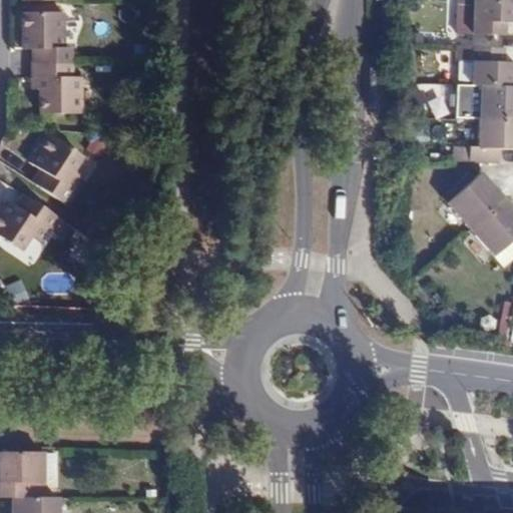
[(457,0),(456,34),(503,36),(504,23),(512,23),(512,1),(477,0),(457,0)]
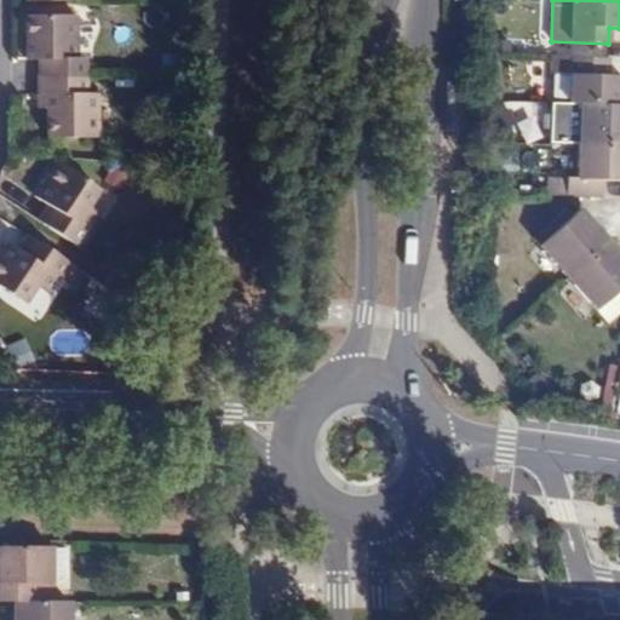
[(23,18),(22,59),(39,59),(45,61),(46,76),(81,76),(84,76),(84,61),(73,61),(73,18),(23,18)]
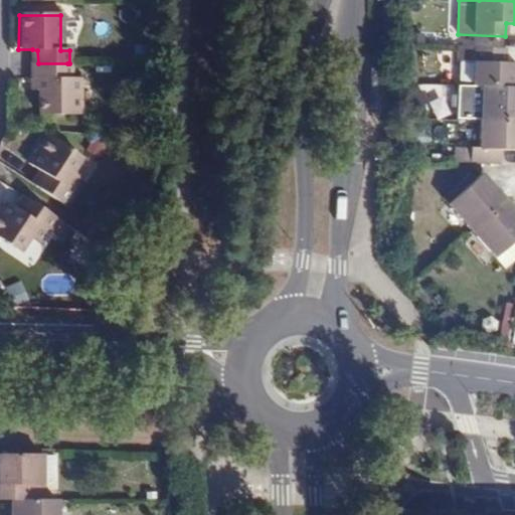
[(473,63),(473,47),(459,46),(459,62),(473,63)]
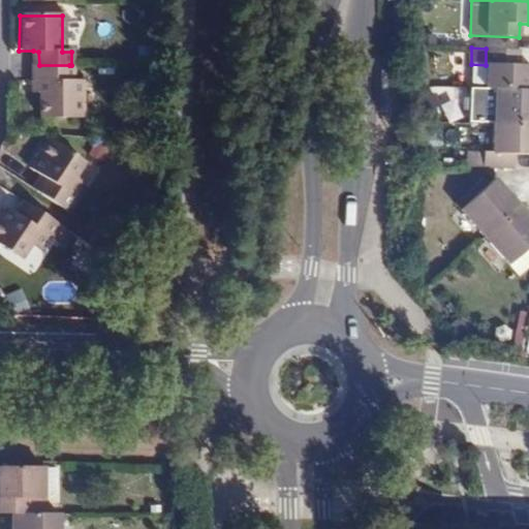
[(495,89),(528,89),(528,64),(518,64),(519,50),(486,49),(486,65),(471,64),(470,84),(486,85),(486,88),(495,89)]
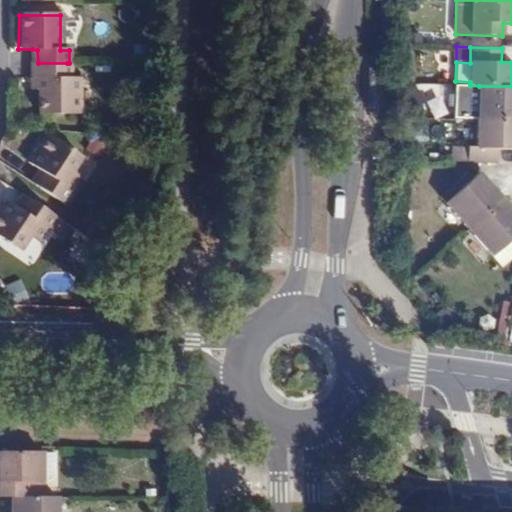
[(66,77),(67,63),(38,63),(32,63),(32,77),(40,77),(41,113),(82,113),(82,77),(66,77)]
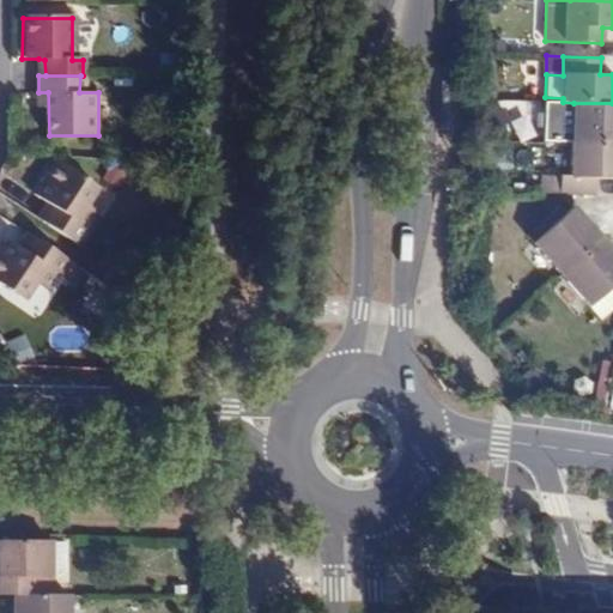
[(563,102),(545,102),(544,141),(572,143),(574,103),(563,102)]
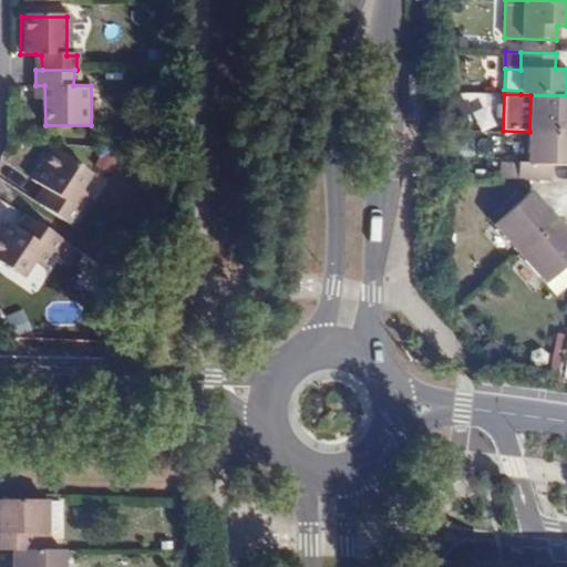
[(529,132),(566,133),(566,95),(531,95),(529,132)]
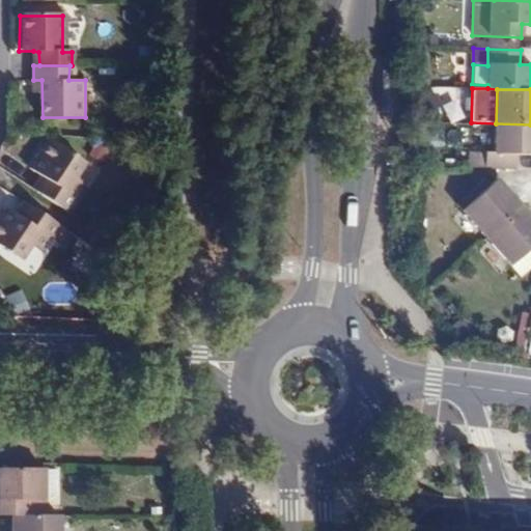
[(468,167),(515,169),(516,155),(530,155),(530,124),(496,123),(495,154),(469,154),(468,167)]
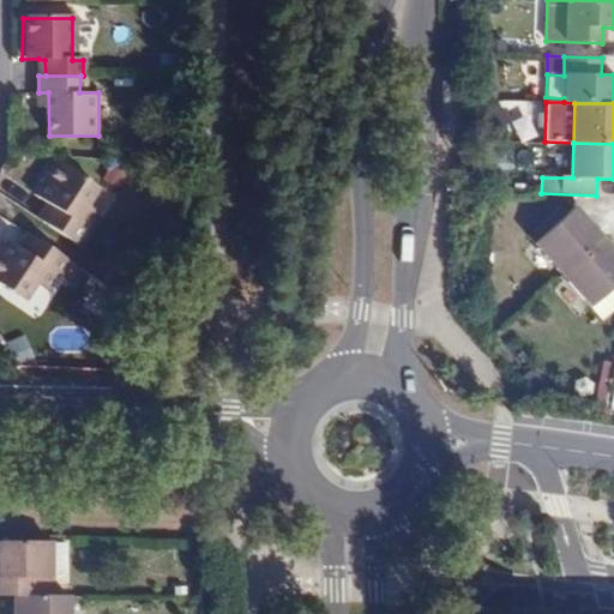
[(52,210),(43,222),(74,244),(95,214),(84,205),(94,192),(53,163),(30,194),(44,205),(52,210)]
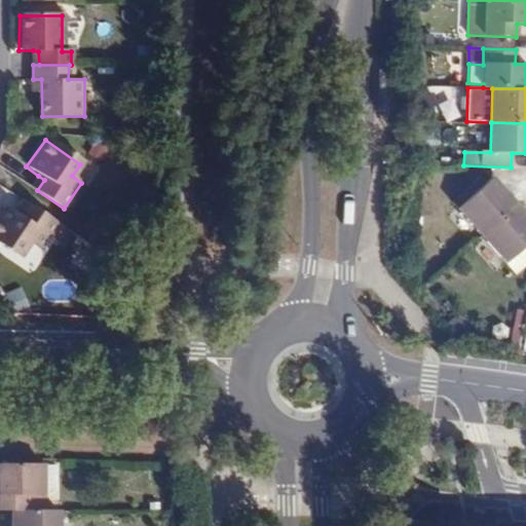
[(38,176),(31,186),(37,190),(44,180),(38,176)]
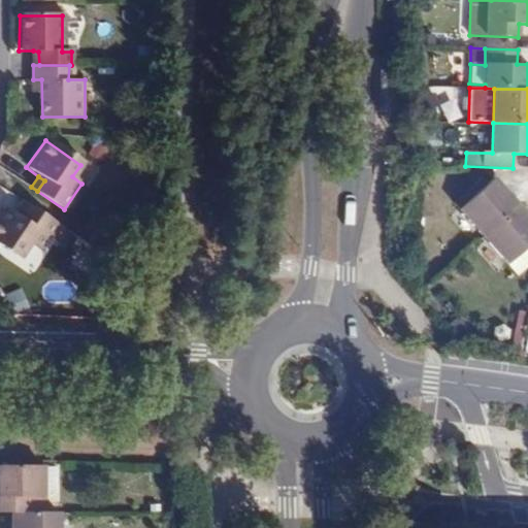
[(452,204),(482,238),(519,205),(495,177),(485,187),(473,196),(468,191),(452,204)]
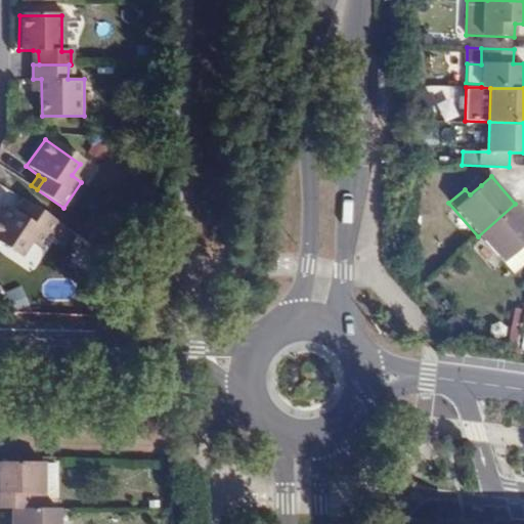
[(476,180),(465,189),(470,194),(481,185),(476,180)]
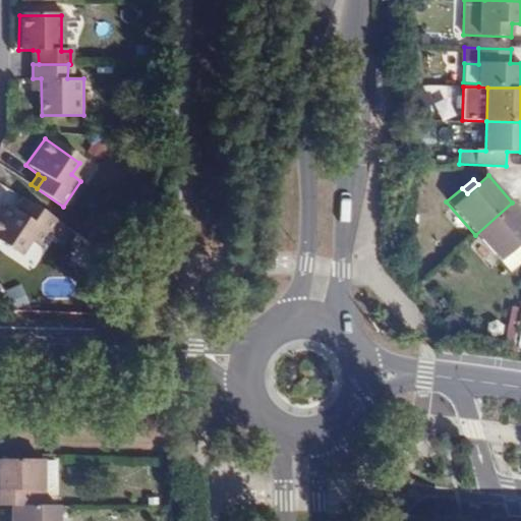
[(3,184),(0,188),(0,200),(17,212),(25,199),(3,184)]
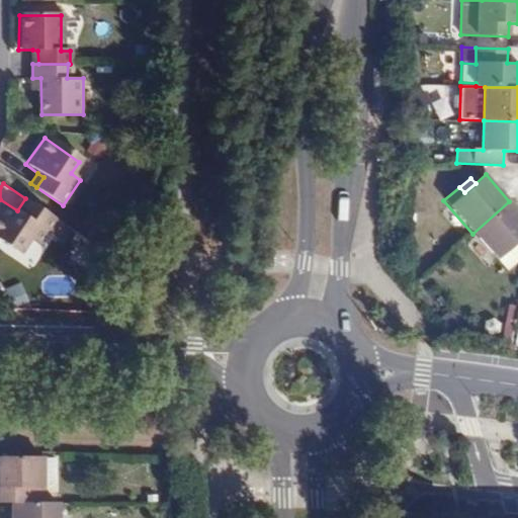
[(36,244),(47,230),(53,217),(25,198),(17,210),(0,199),(0,242),(16,254),(26,238),(36,244)]
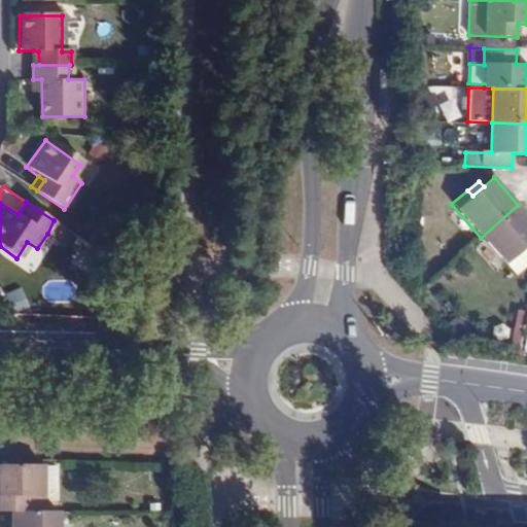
[(526,251),(524,247),(526,244),(526,215),(518,205),(481,238),(515,275),(526,262),(526,251)]
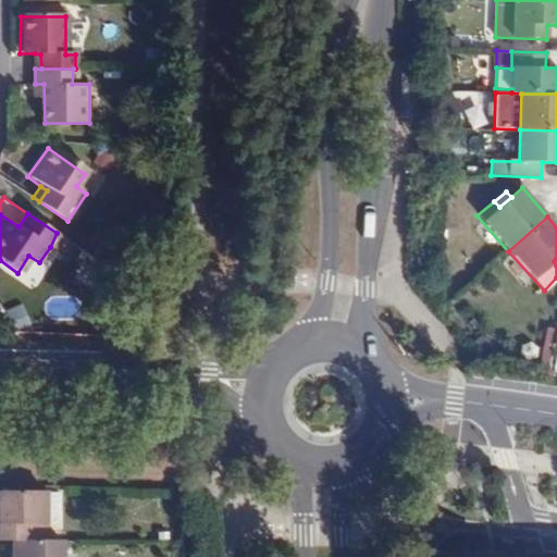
[(65,258),(73,244),(57,233),(50,247),(65,258)]
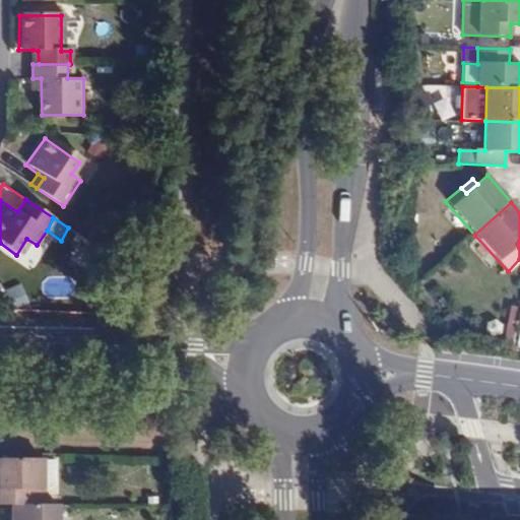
[(0,505),(12,505),(44,505),(43,488),(51,488),(56,482),(56,460),(43,459),(0,458),(0,505)]
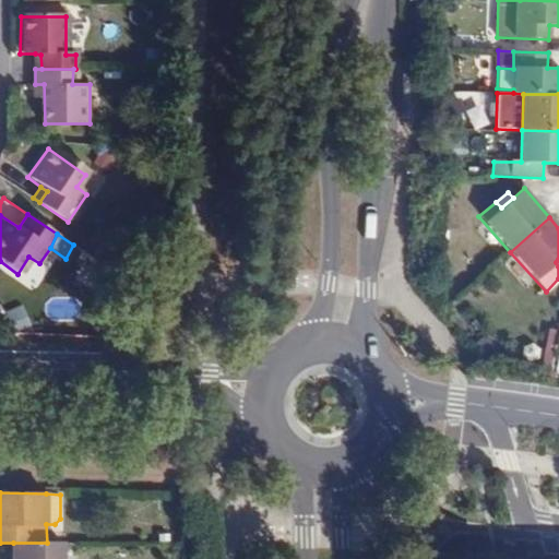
[(12,558),(63,558),(64,543),(47,543),(13,543),(12,558)]
